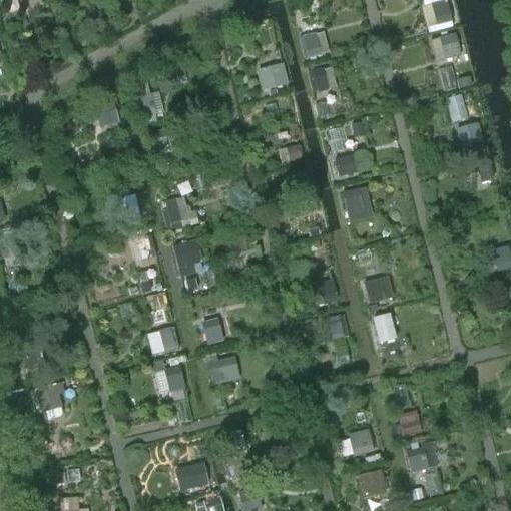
[(452,20),(447,0),(440,0),(433,2),(438,24),(452,20)]
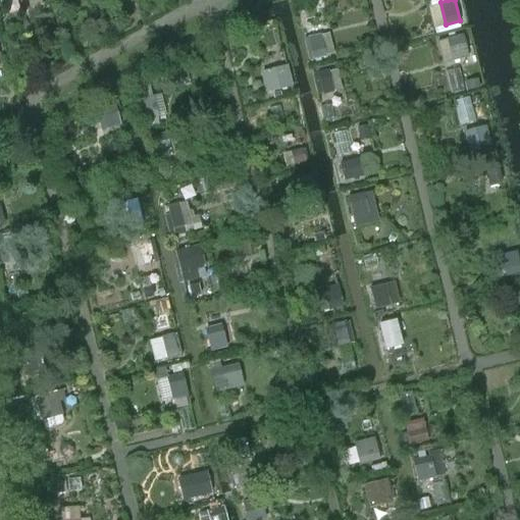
[(326,54),(321,32),(308,36),(313,57),(326,54)]
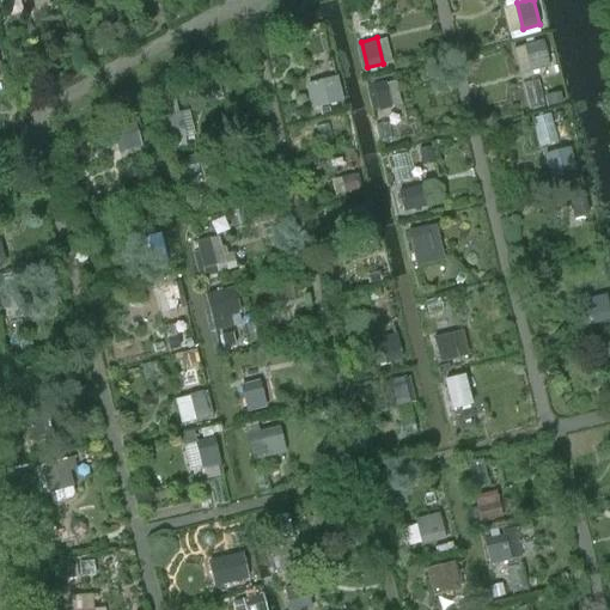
[(551,65),(546,38),(525,43),(531,69),(551,65)]
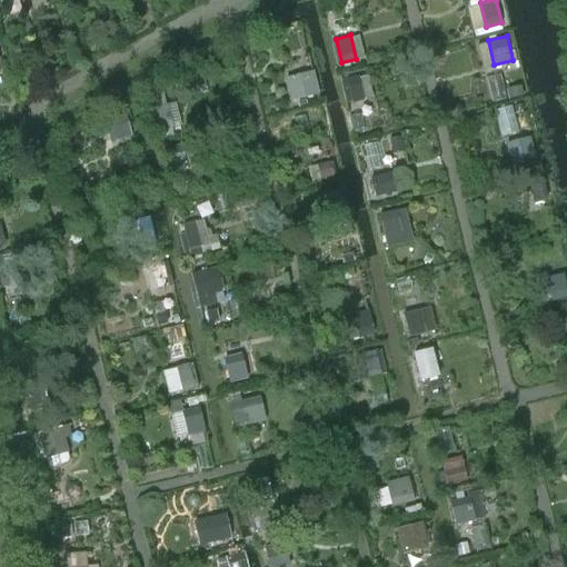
[(319,93),(314,70),(309,71),(309,70),(297,72),(302,97),(319,93)]
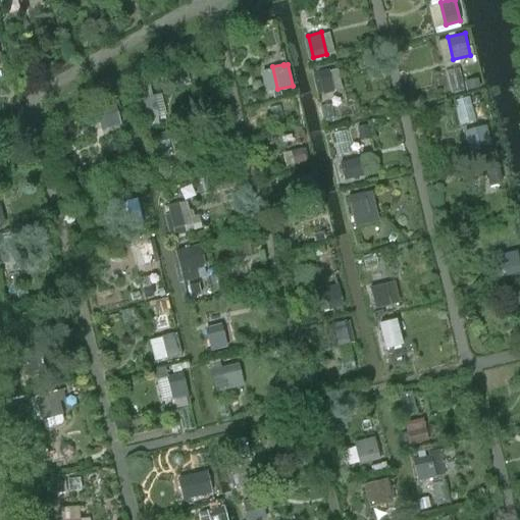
[(462,64),(449,67),(454,90),(467,87),(462,64)]
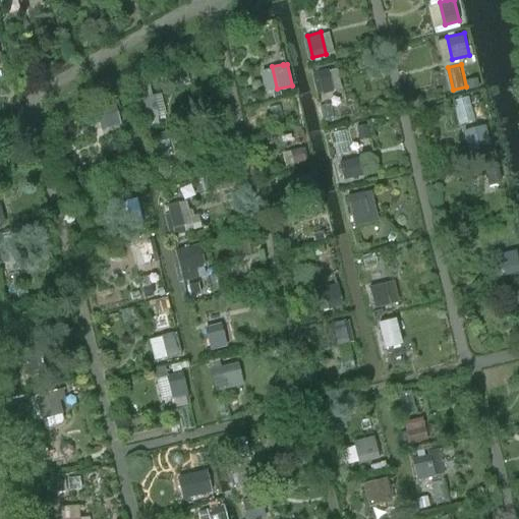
[(333,90),(328,69),(318,72),(318,74),(313,75),(318,92),(322,91),(323,93),(333,90)]
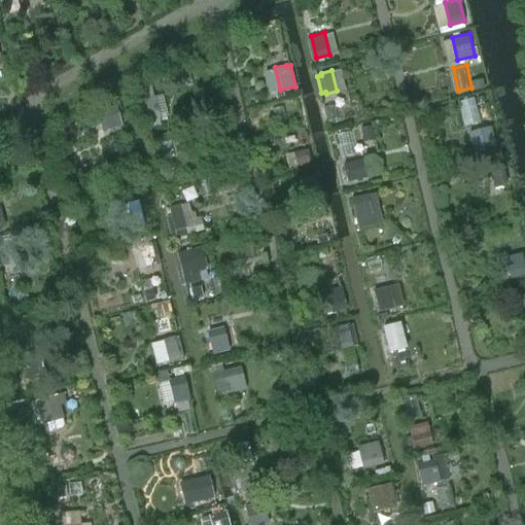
[(477,95),(460,98),(465,123),(482,118),(477,95)]
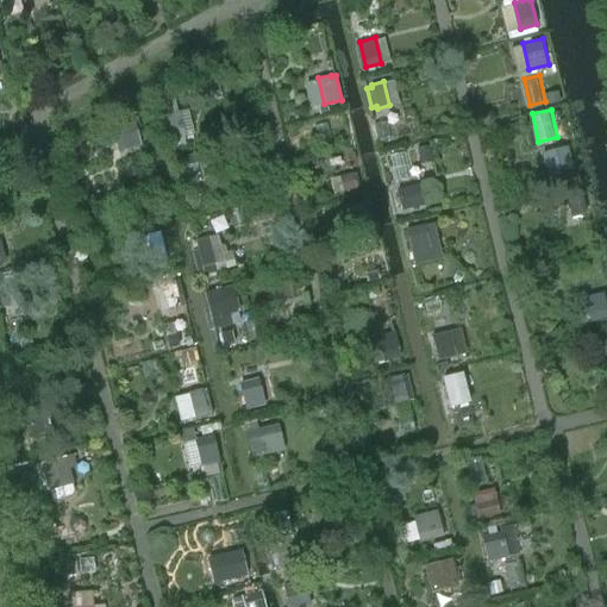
[(185,135),(179,111),(168,114),(168,116),(163,117),(168,137),(173,136),(174,137),(185,135)]
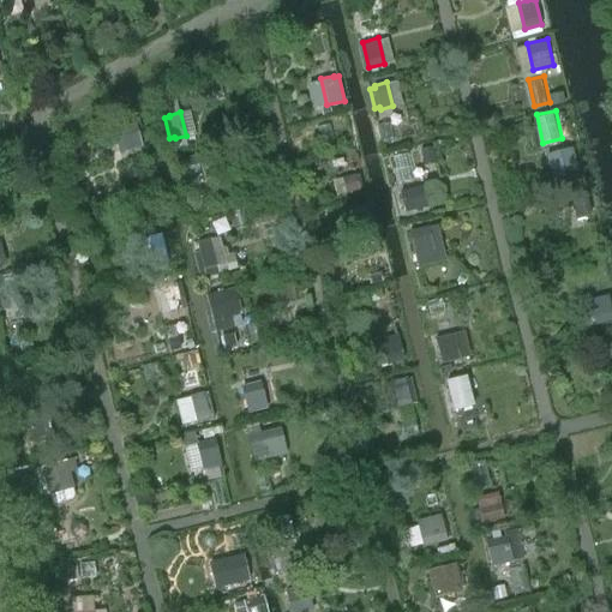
[(136,119),(136,117),(113,121),(119,151),(142,147),(139,130),(142,130),(139,118),(136,119)]
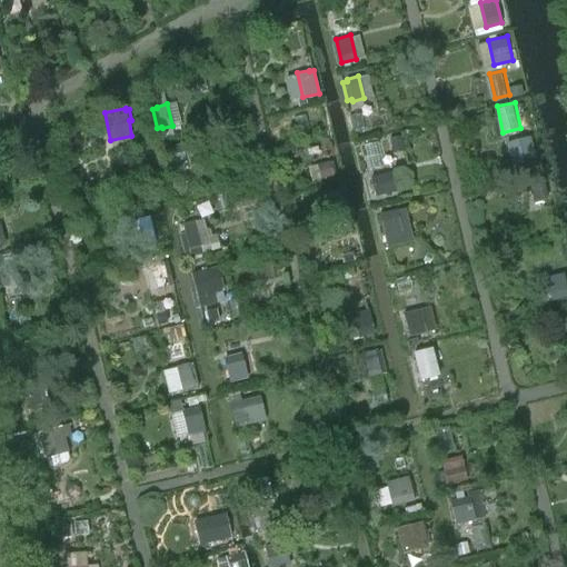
[(536,159),(529,135),(518,137),(518,136),(507,139),(515,166),(525,163),(525,161),(536,159)]
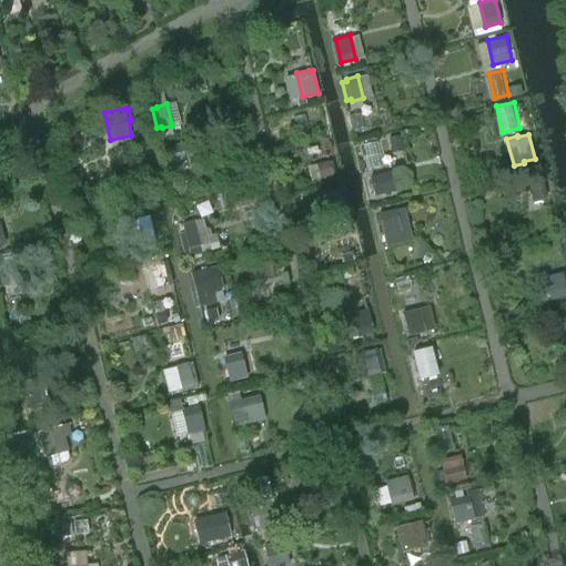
[(190,167),(184,142),(167,147),(173,171),(190,167)]
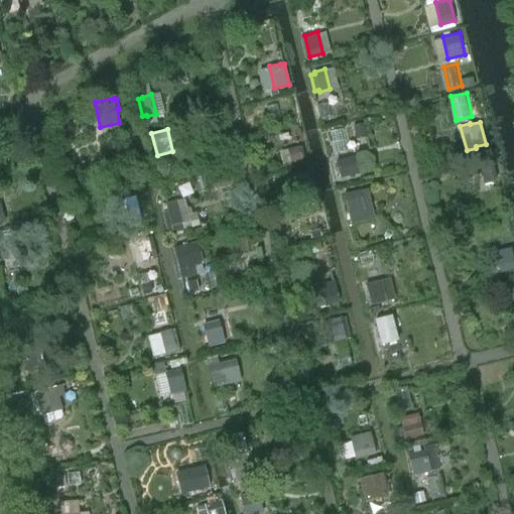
[(302,158),(299,145),(288,147),(290,160),(302,158)]
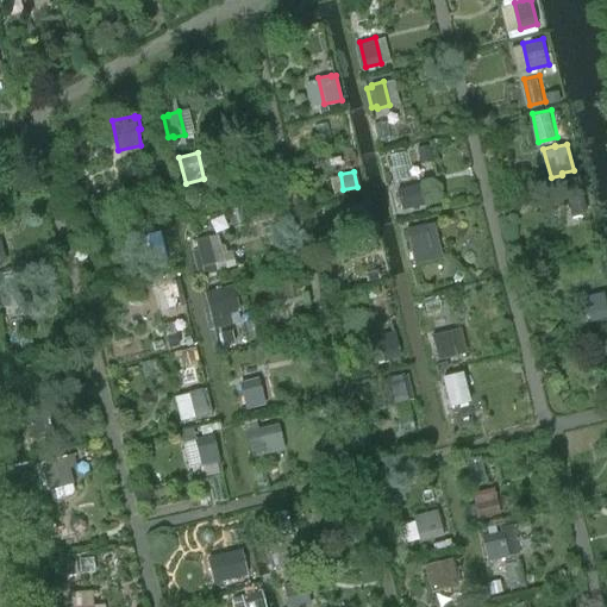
[(417,211),(410,183),(396,187),(402,213),(417,211)]
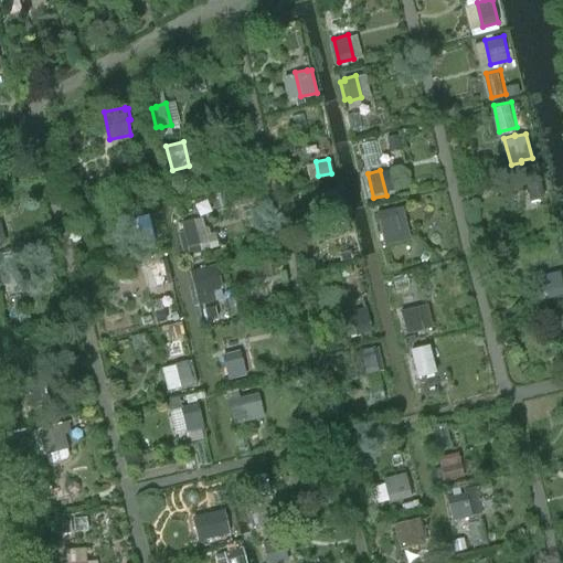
[(543,199),(540,182),(535,183),(534,179),(524,182),(530,204),(540,201),(540,200),(543,199)]
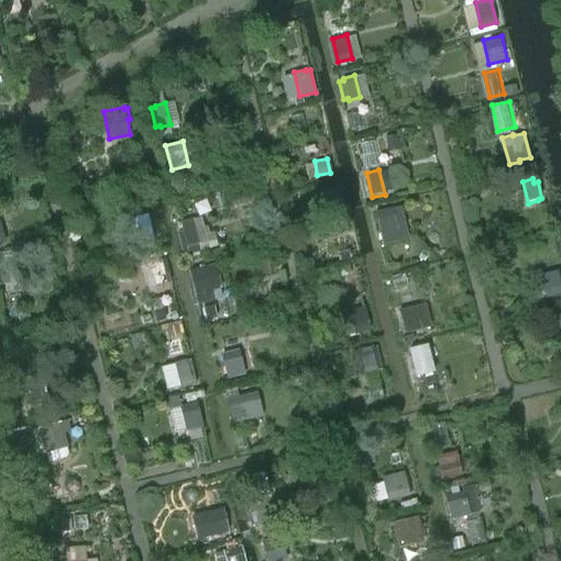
[(339,201),(336,187),(321,190),(325,205),(339,201)]
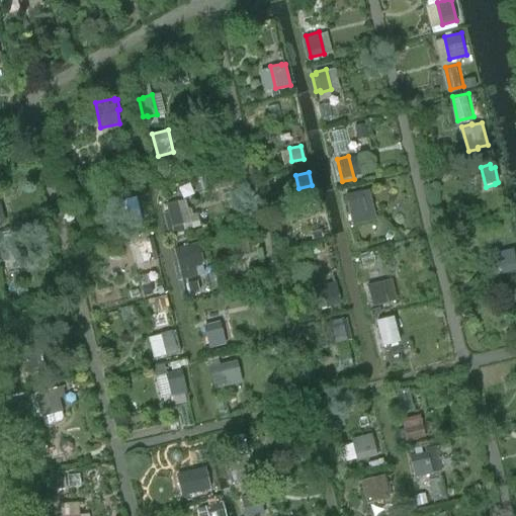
[(376,218),(369,188),(346,193),(353,224),(376,218)]
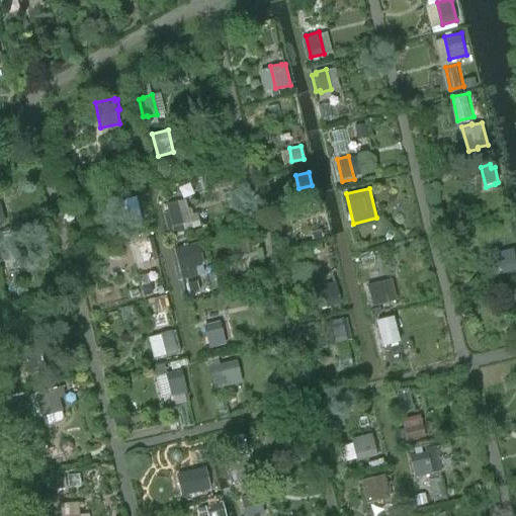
[(136,196),(120,199),(125,222),(142,219),(136,196)]
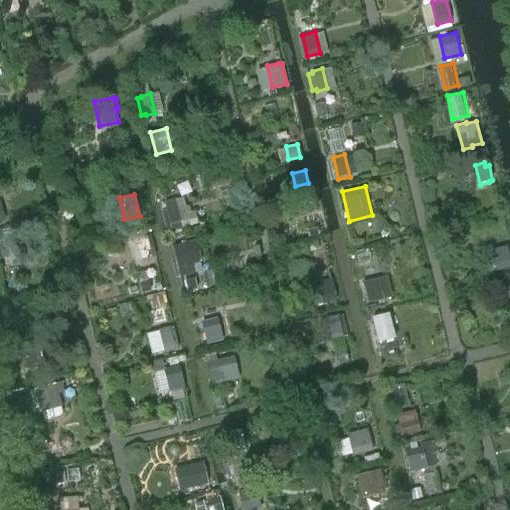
[(183,227),(178,206),(167,209),(172,229),(183,227)]
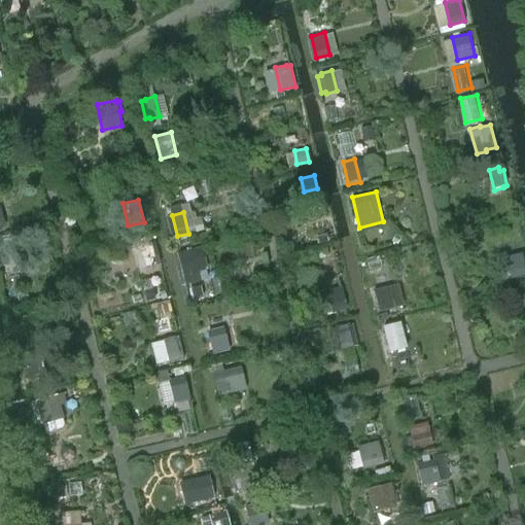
[(0,263),(9,260),(2,236),(0,236),(0,263)]
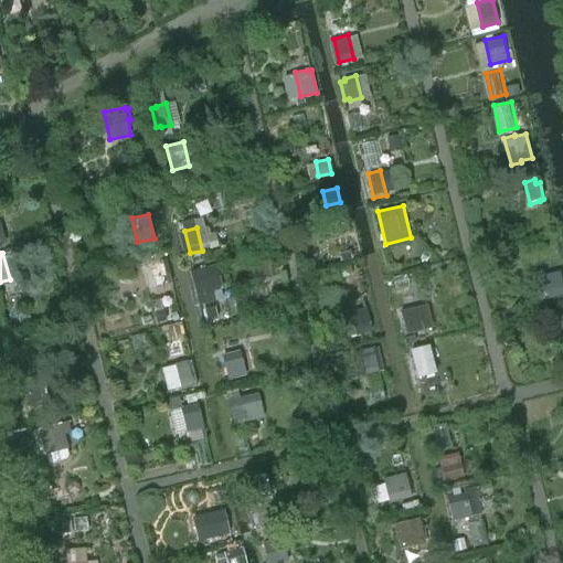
[(172,279),(167,258),(142,265),(148,286),(172,279)]
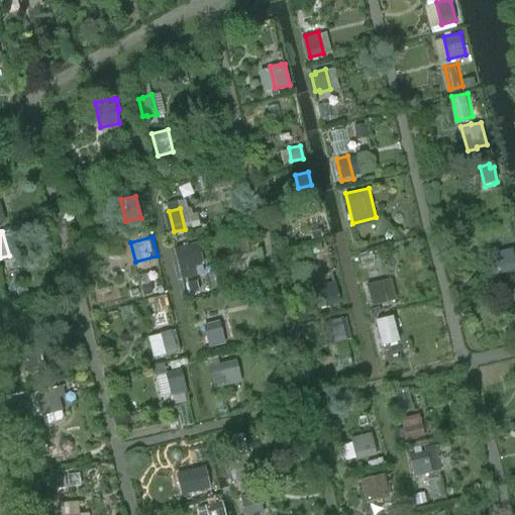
[(203,263),(198,241),(175,246),(180,269),(203,263)]
